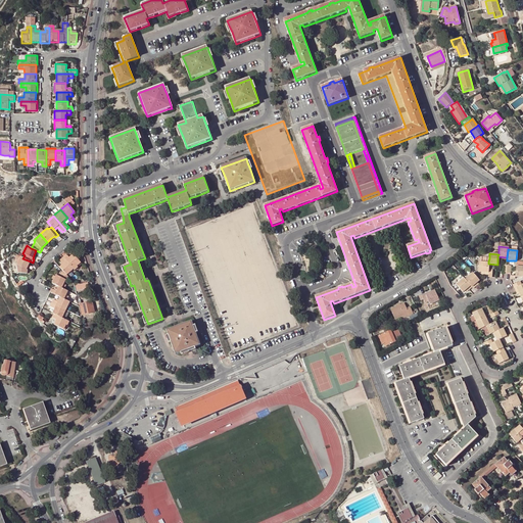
[(77,267),(81,264),(74,255),(69,258),(66,255),(63,257),(75,271),(78,268),(77,267)]
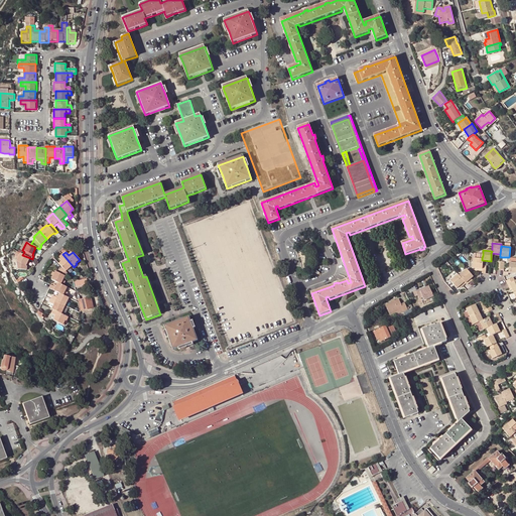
[(27,267),(26,267),(28,263),(30,258),(22,255),(20,254),(18,258),(16,262),(18,263),(17,270),(27,271),(27,267)]
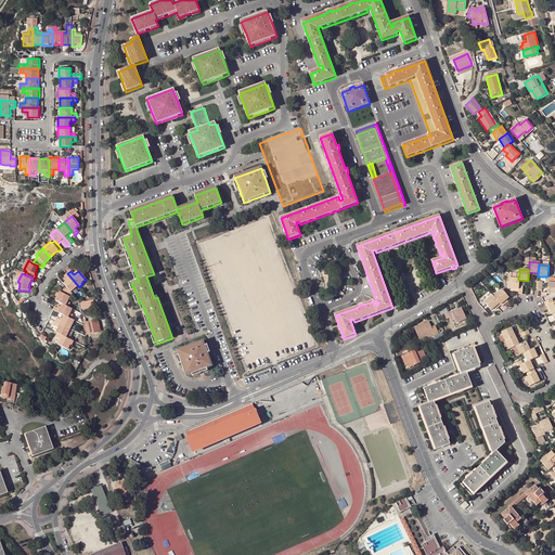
[(67,280),(65,282),(63,283),(66,287),(72,293),(77,287),(78,288),(79,287),(67,273),(64,276),(65,278),(67,280)]
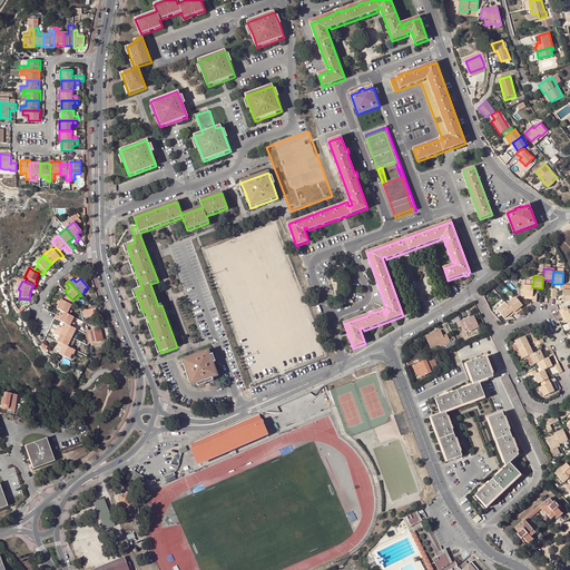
[(524,296),(526,296),(526,298),(528,298),(531,298),(532,293),(532,287),(532,285),(521,285),(520,295),(524,296)]
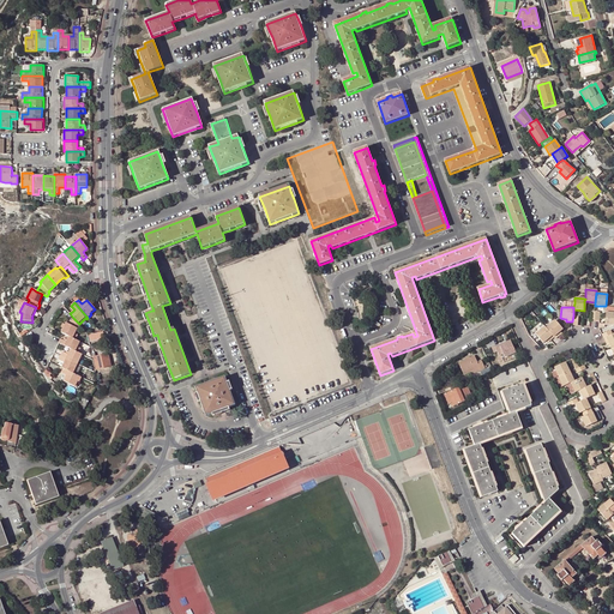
[(68,336),(72,338),(74,333),(77,329),(78,330),(82,326),(79,324),(73,318),(67,324),(62,321),(61,324),(59,327),(58,331),(68,336)]
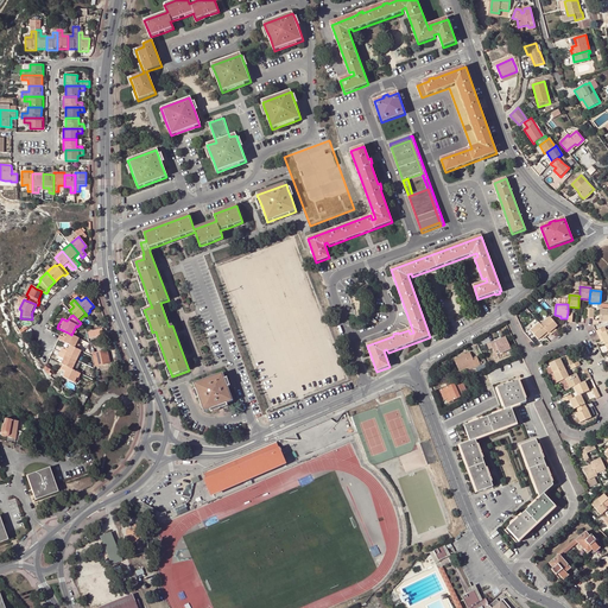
[(548,334),(549,335),(553,331),(552,329),(553,328),(556,325),(549,317),(540,325),(548,334)]
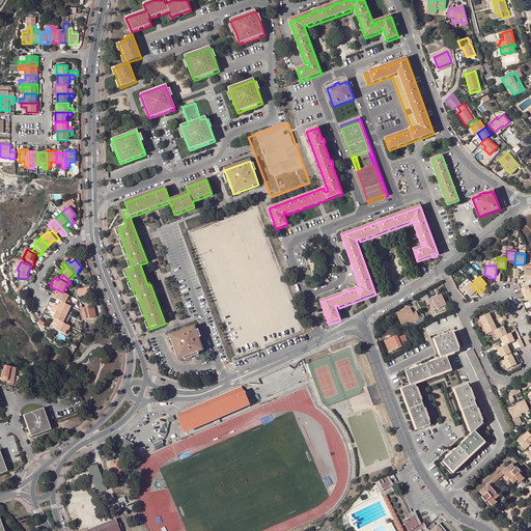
[(468,280),(459,286),(463,289),(470,282),(468,280)]
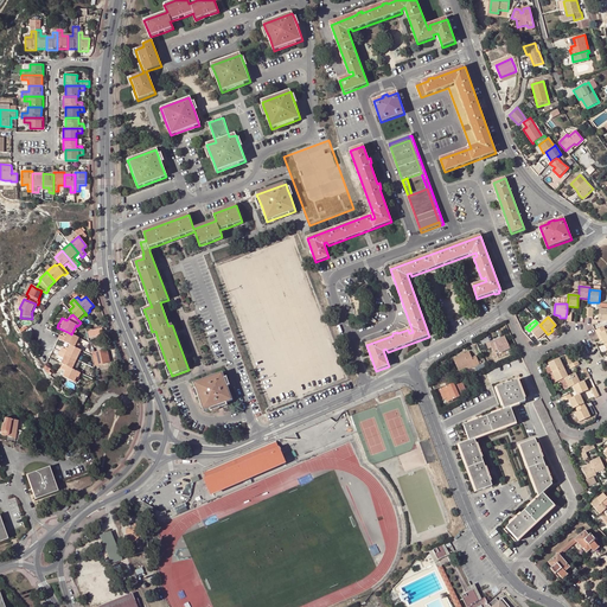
[(529,331),(536,339),(540,337),(541,336),(543,337),(547,333),(540,325),(537,323),(529,331)]
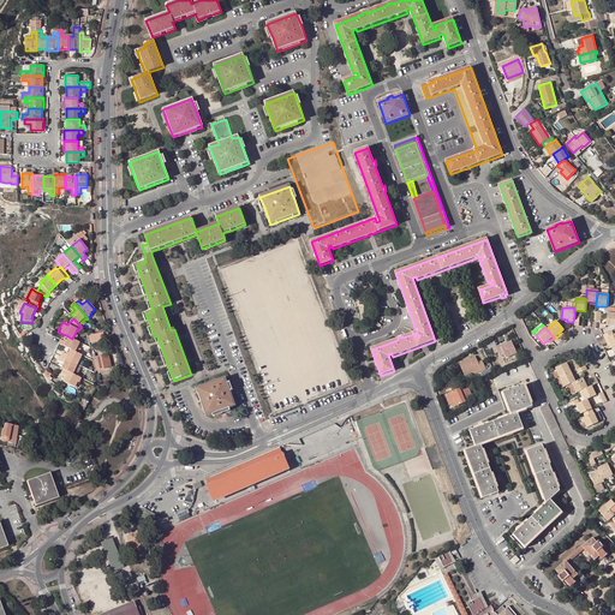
[(105,339),(103,333),(89,336),(91,342),(105,339)]
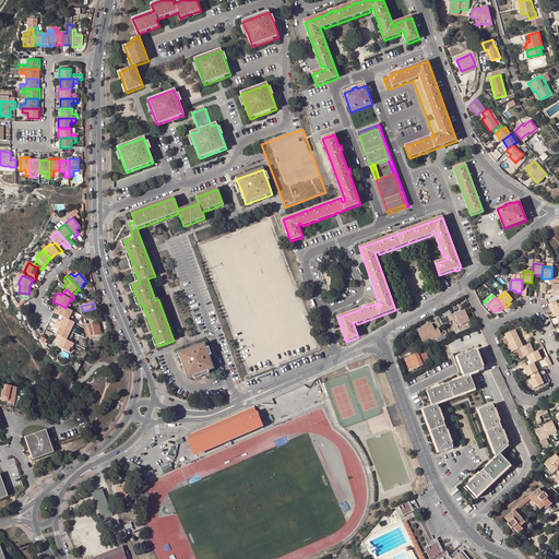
[(554,312),(555,313),(556,317),(558,314),(558,302),(557,304),(549,308),(550,311),(551,313),(554,312)]
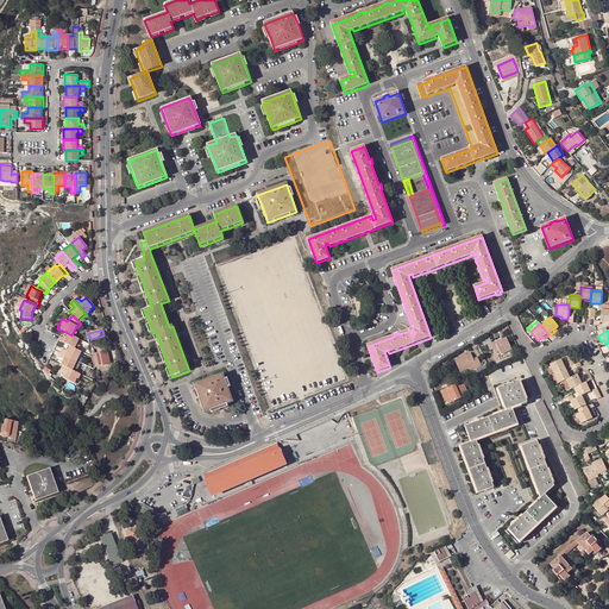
[(75,349),(77,344),(80,339),(75,337),(71,336),(68,333),(66,338),(66,339),(63,338),(60,337),(58,340),(70,346),(75,349)]
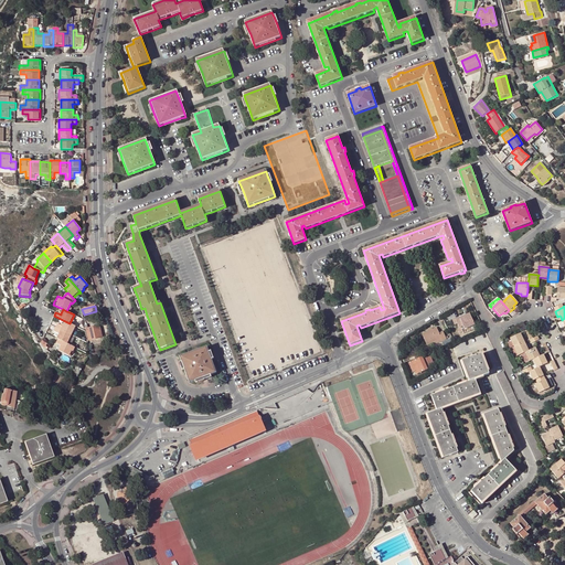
[(464,327),(465,329),(475,324),(470,316),(468,317),(466,318),(466,316),(456,319),(460,328),(464,327)]
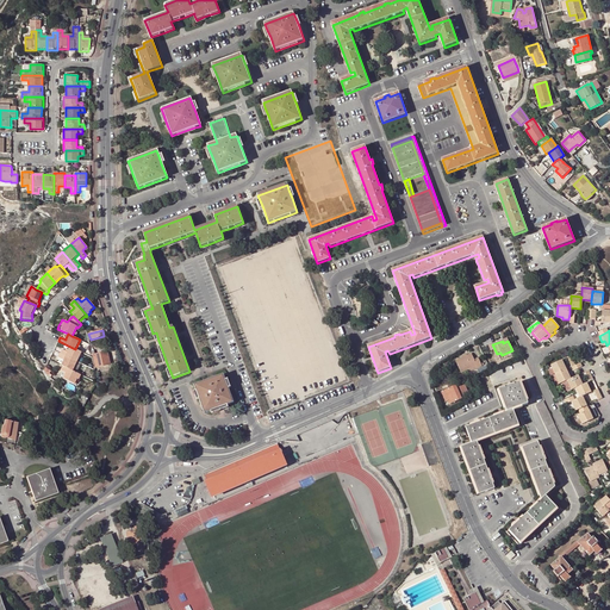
[(75,349),(70,347),(68,350),(68,353),(64,352),(62,349),(60,354),(76,361),(81,352),(79,350),(75,349)]
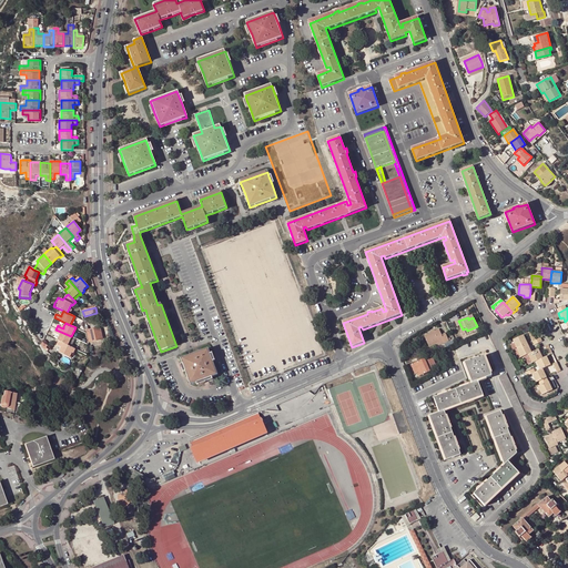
[(88,331),(87,326),(84,327),(85,331),(87,331),(89,342),(102,340),(99,327),(88,331)]
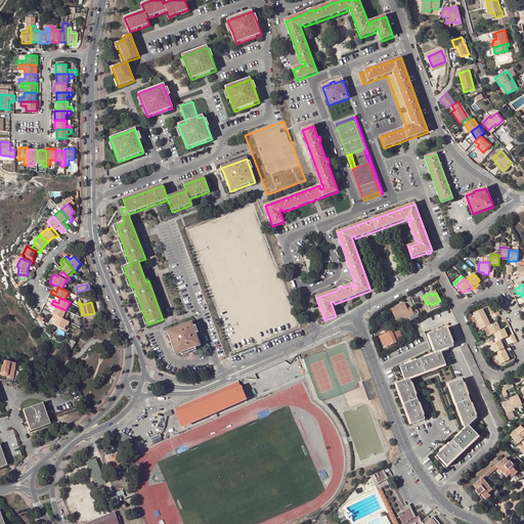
[(54,309),(54,311),(52,314),(54,314),(61,318),(66,310),(51,304),(50,307),(52,308),(54,309)]
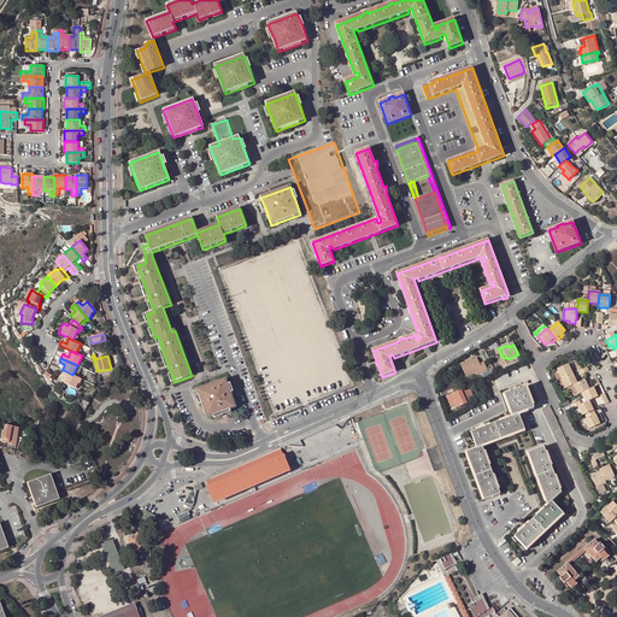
[(480,364),(477,358),(462,365),(466,377),(472,375),(483,370),(483,371),(488,370),(485,363),(480,364)]
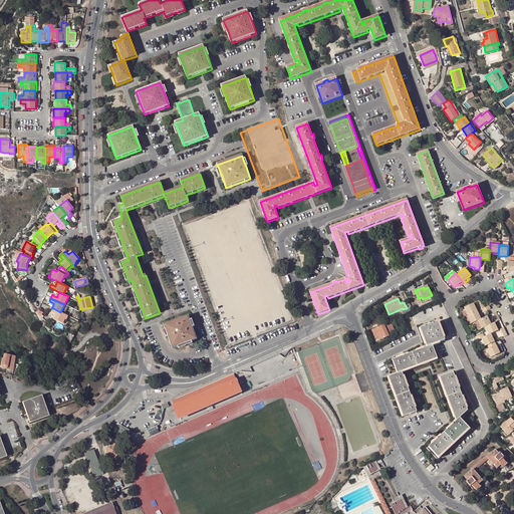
[(467,314),(468,315),(477,311),(473,303),(464,307),(465,310),(467,314)]
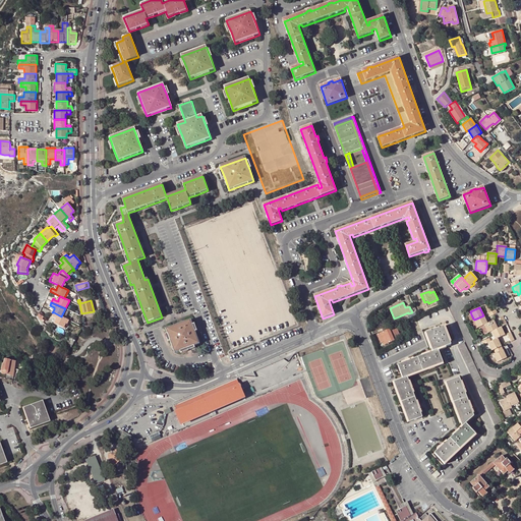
[(56,319),(54,324),(63,328),(66,324),(67,325),(69,321),(61,316),(54,312),(52,316),(56,319)]
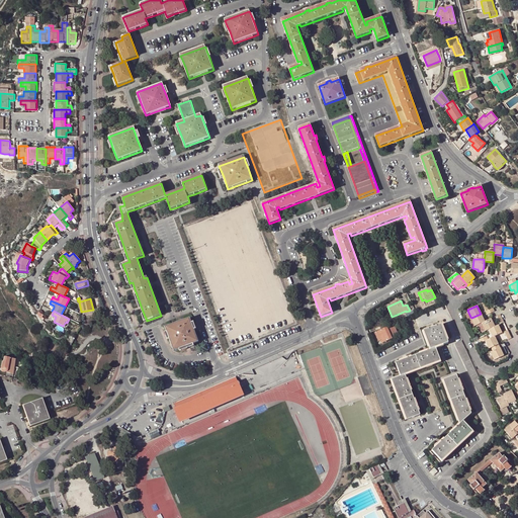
[(481,314),(471,318),(475,326),(478,325),(481,323),(485,322),(481,314)]
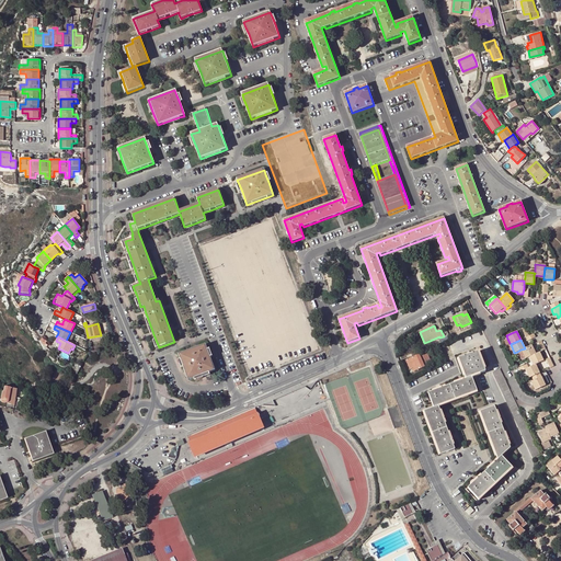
[(180,355),(181,359),(184,367),(189,380),(194,378),(209,373),(215,370),(210,357),(207,350),(205,345),(180,355)]
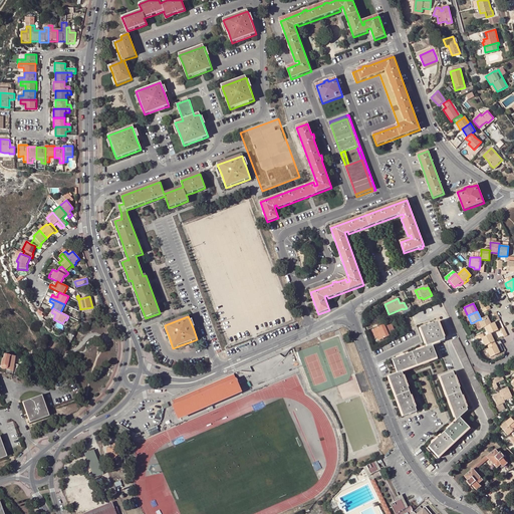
[(481,319),(477,320),(481,327),(481,328),(485,327),(491,324),(487,316),(481,319)]
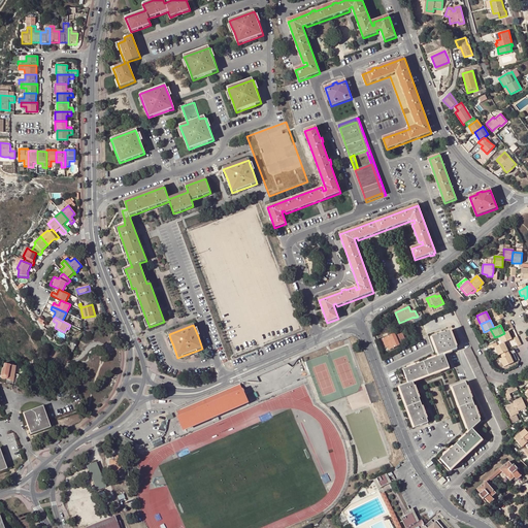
[(415,428),(428,423),(426,419),(422,406),(419,398),(414,387),(413,384),(413,382),(449,368),(444,356),(443,355),(452,352),(457,350),(456,347),(450,331),(431,337),(437,354),(438,355),(438,357),(427,361),(419,364),(407,368),(403,370),(407,384),(399,387),(415,428)]
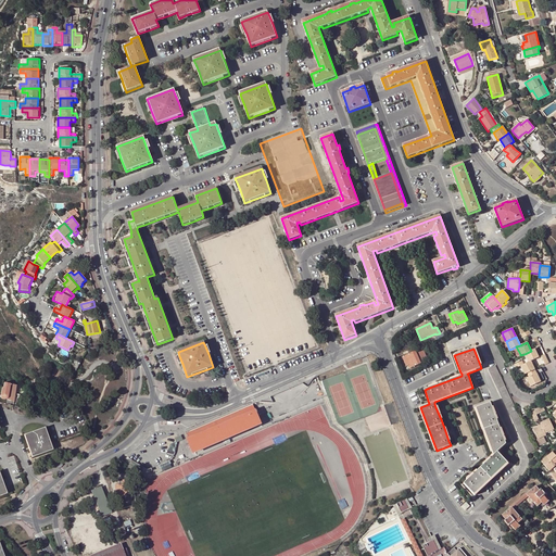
[(530,362),(539,357),(534,349),(531,351),(525,354),(528,362),(530,362)]
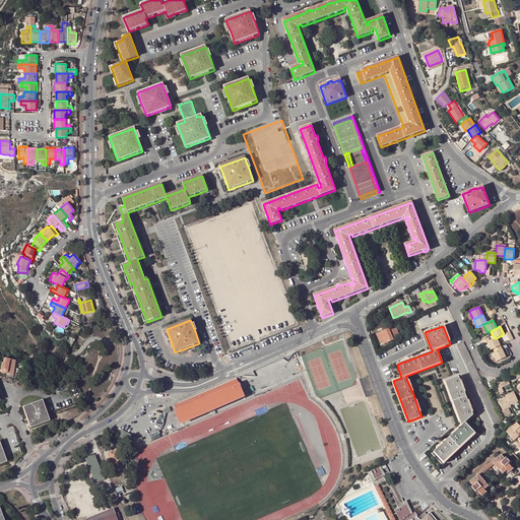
[(389,329),(379,333),(383,341),(384,344),(394,340),(394,339),(400,336),(396,328),(390,331),(389,329)]
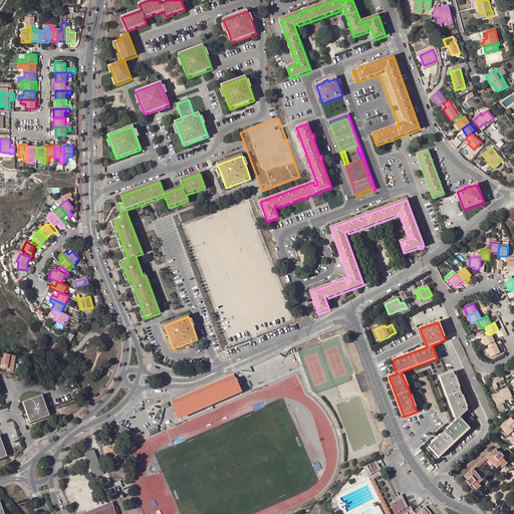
[(71,331),(65,335),(66,336),(70,342),(74,335),(71,331)]
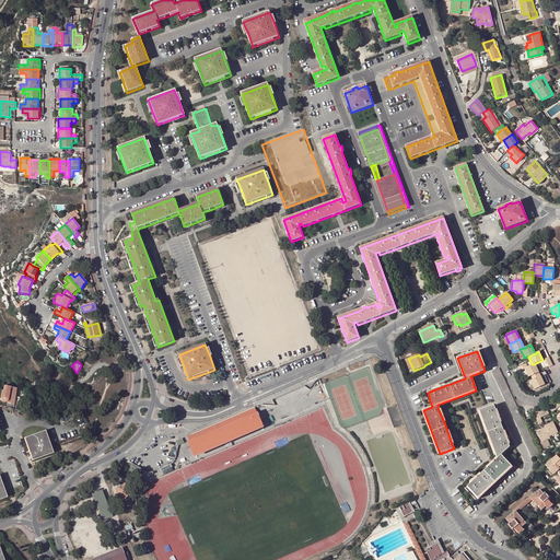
[(531,376),(538,373),(534,364),(532,364),(527,368),(524,369),(527,377),(531,376)]
